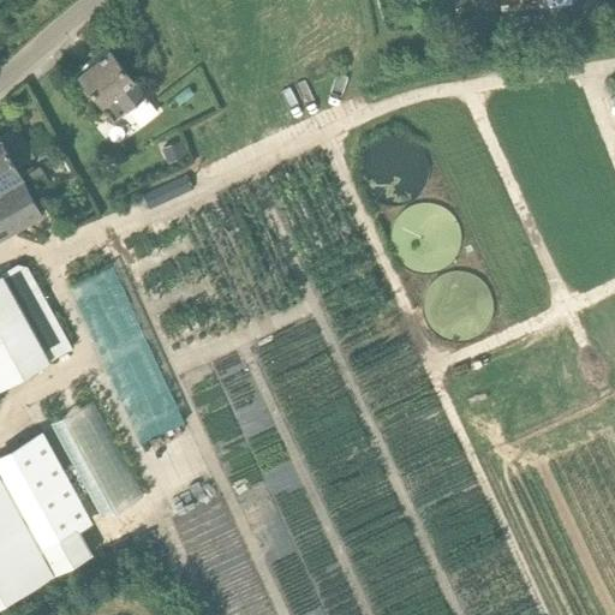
[(144,96),(109,52),(78,76),(101,106),(113,120),(126,111),(138,125),(156,112),(144,96)]
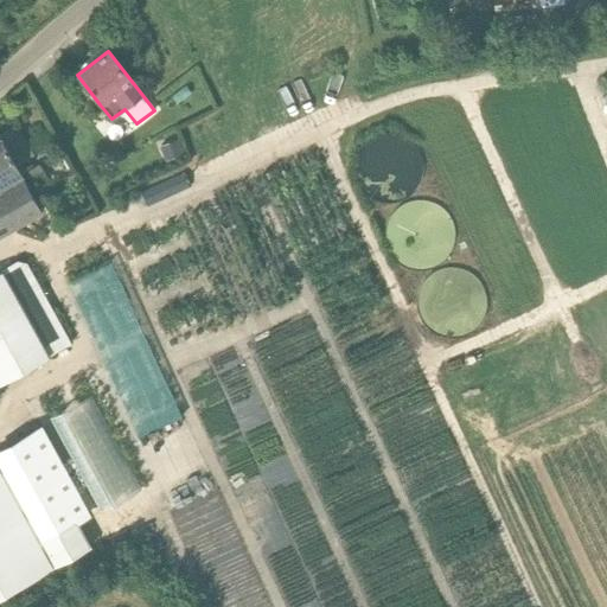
[(0,184),(19,173),(12,160),(16,158),(18,155),(19,152),(19,148),(18,145),(17,142),(13,140),(10,140),(6,140),(4,141),(1,141),(0,138),(0,184)]
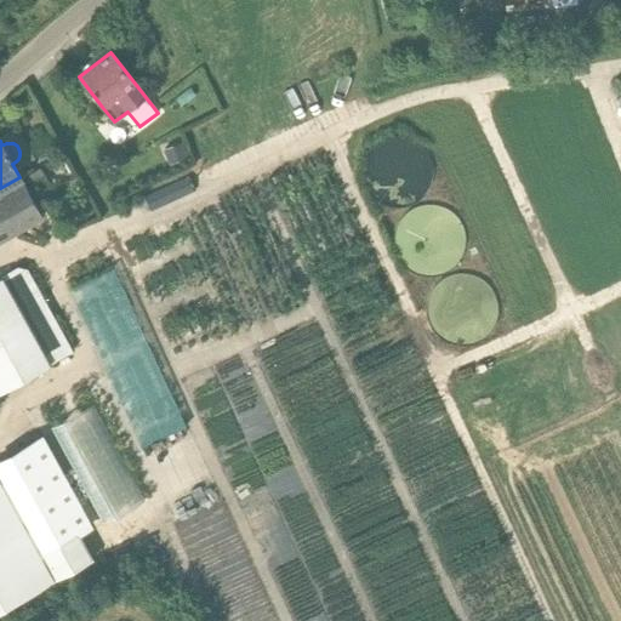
[(180,143),(169,148),(175,163),(186,158),(180,143)]
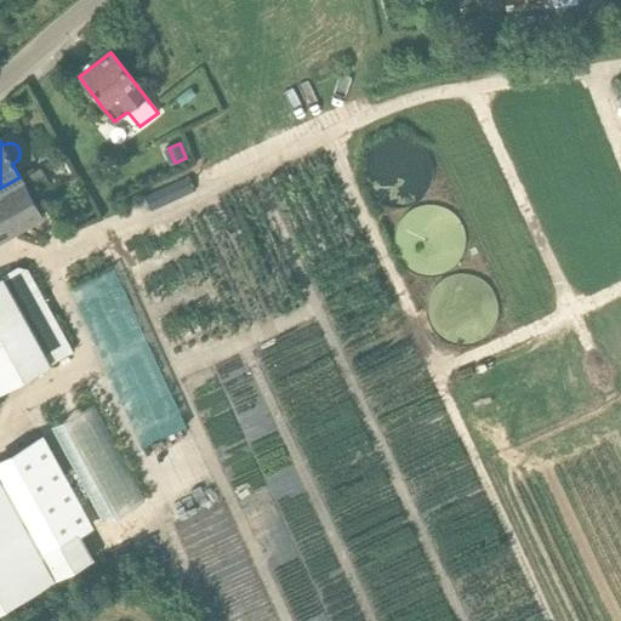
[(151,211),(194,191),(187,176),(142,197),(151,211)]
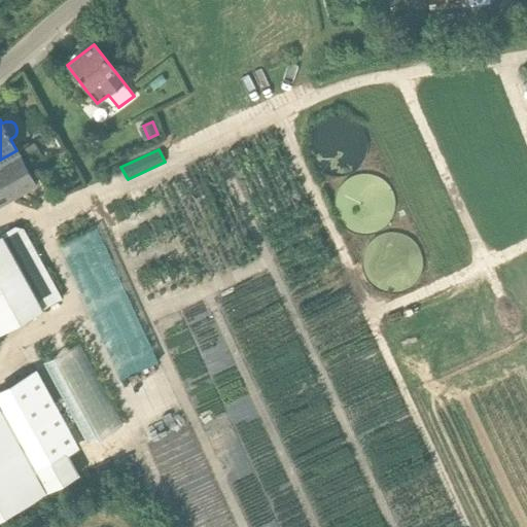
[(16,150),(0,160),(0,204),(36,184),(16,150)]
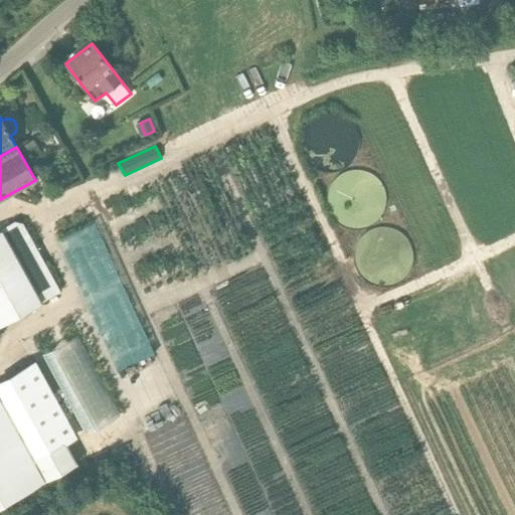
[(20,221),(0,232),(0,328),(60,294),(20,221)]
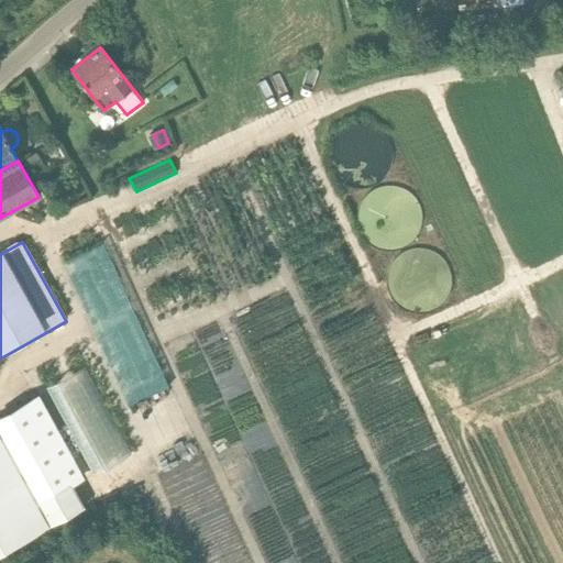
[(0,433),(8,446),(0,451),(0,558),(86,511),(74,487),(84,482),(40,401),(0,423),(0,433)]
